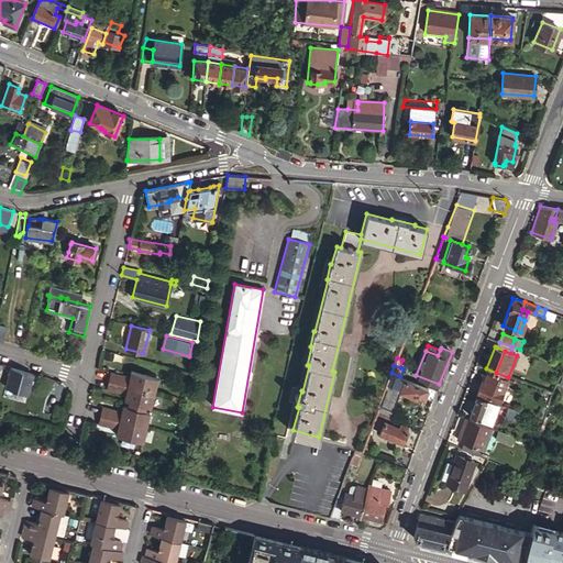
[(33,374),(11,367),(6,387),(28,393),(33,374)]
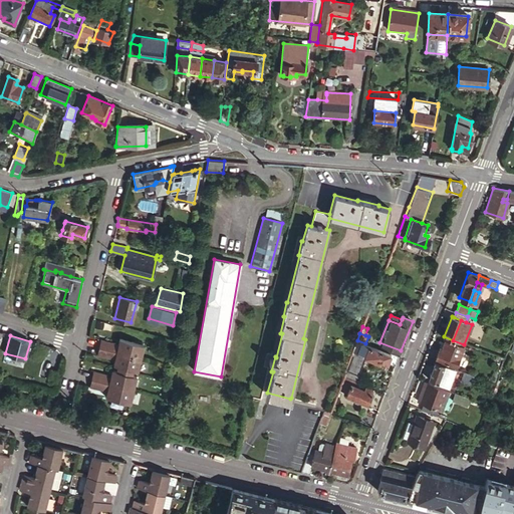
[(100,339),(98,346),(141,357),(145,344),(119,338),(118,344),(115,343),(115,342),(100,339)]
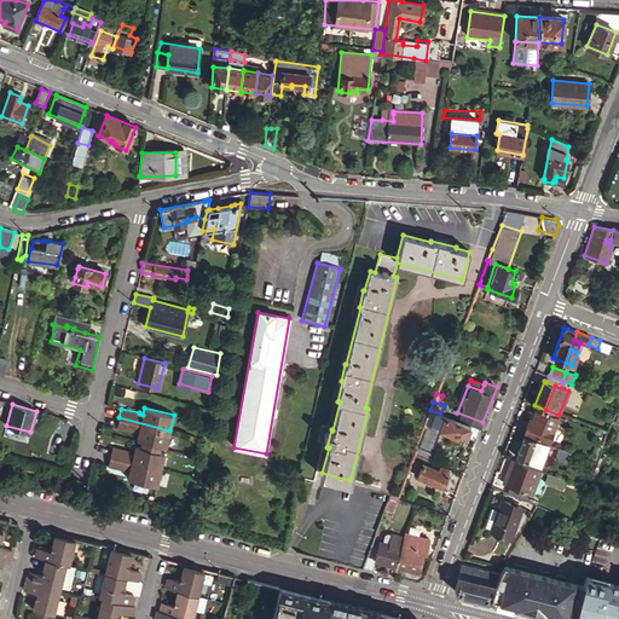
[(549,441),(559,416),(536,408),(531,421),(528,420),(525,431),(549,441)]
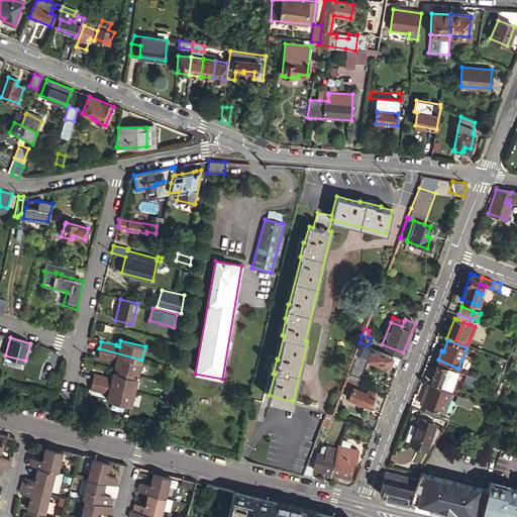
[(368,345),(359,342),(354,353),(360,355),(368,357),(367,358),(381,365),(382,362),(385,363),(389,365),(393,355),(368,345)]
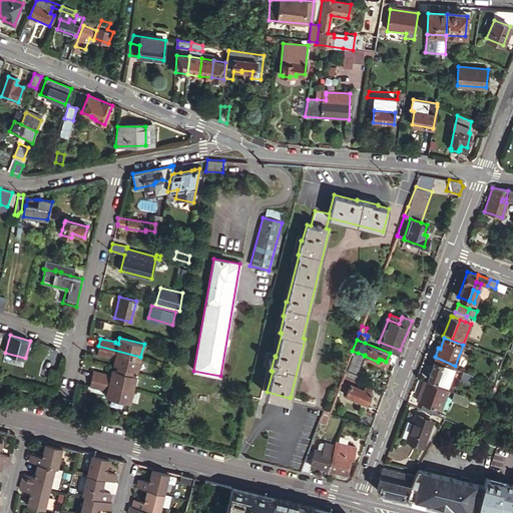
[(43,345),(39,344),(37,349),(50,353),(51,348),(46,346),(43,345)]
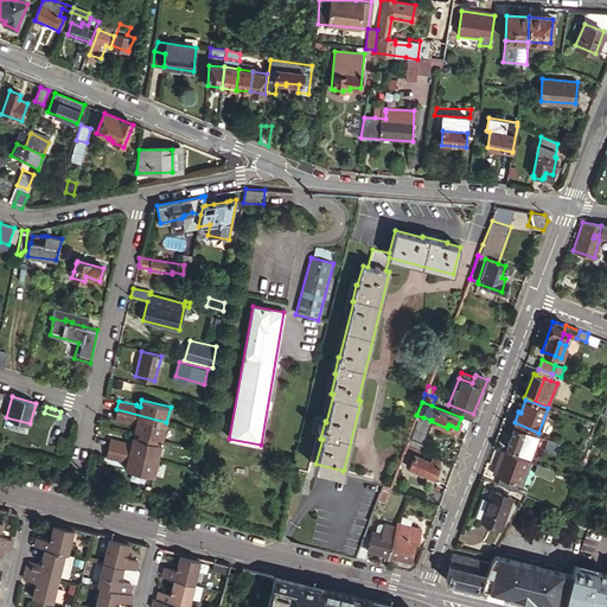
[(116,409),(115,419),(132,422),(133,421),(135,422),(134,429),(163,436),(166,422),(116,409)]
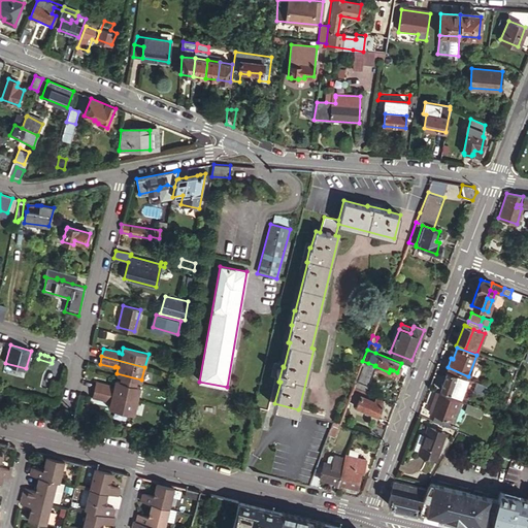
[(368,363),(362,361),(354,386),(360,388),(368,363)]
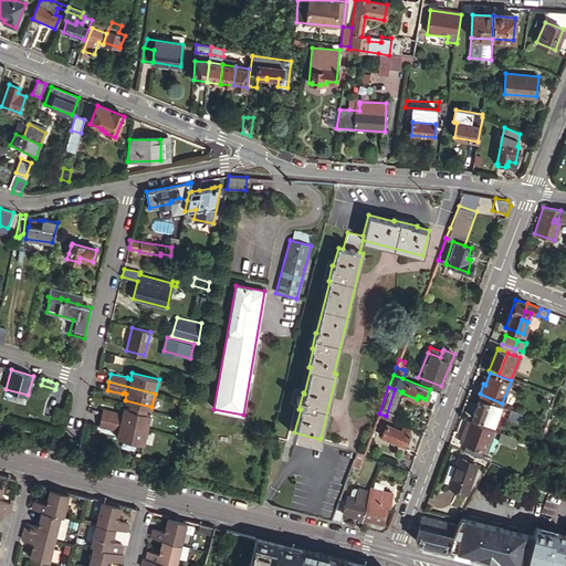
[(436,402),(439,392),(430,389),(426,399),(436,402)]
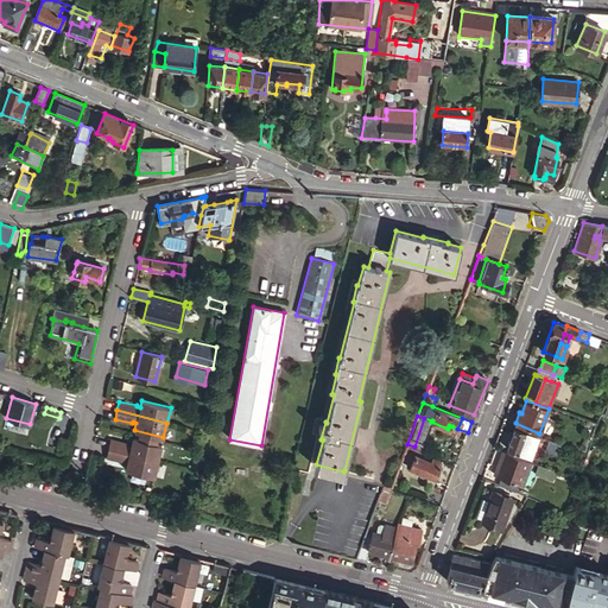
[(524,436),(526,430),(514,426),(506,447),(518,451),(520,444),(524,436)]
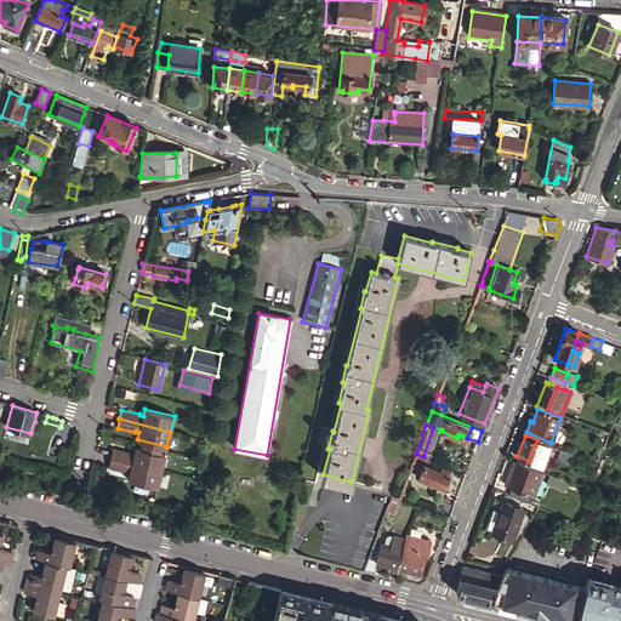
[(137,439),(136,444),(165,451),(166,446),(137,439)]
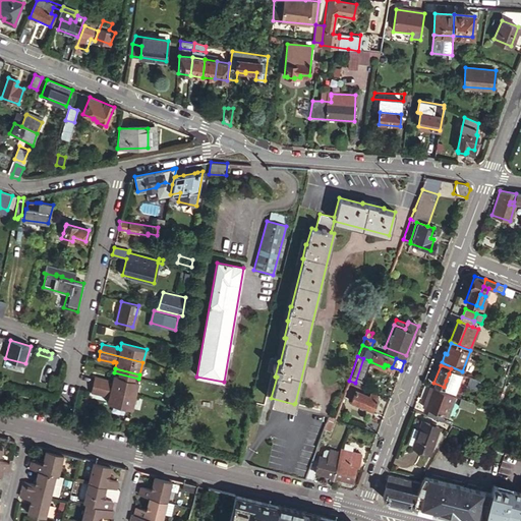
[(470,377),(451,368),(449,373),(453,375),(468,382),(470,377)]
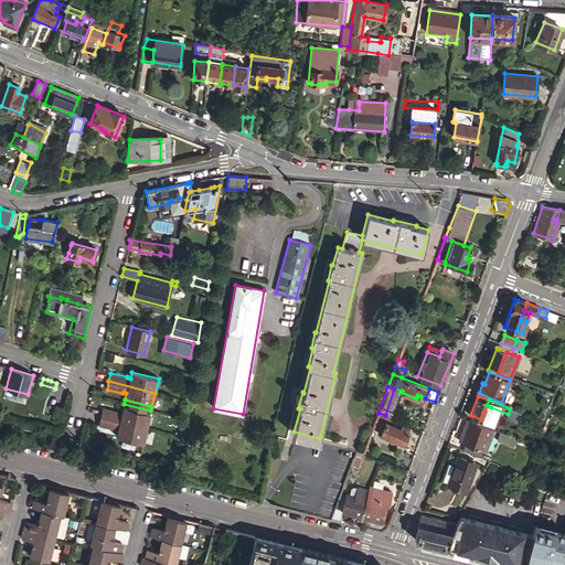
[(124,404),(123,406),(150,413),(150,411),(124,404)]
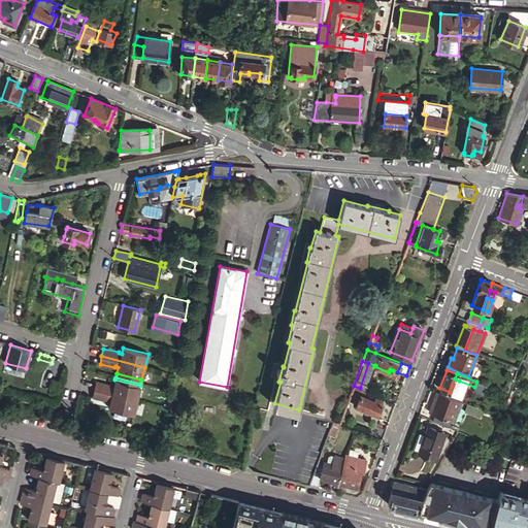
[(56,395),(59,382),(52,380),(48,393),(56,395)]
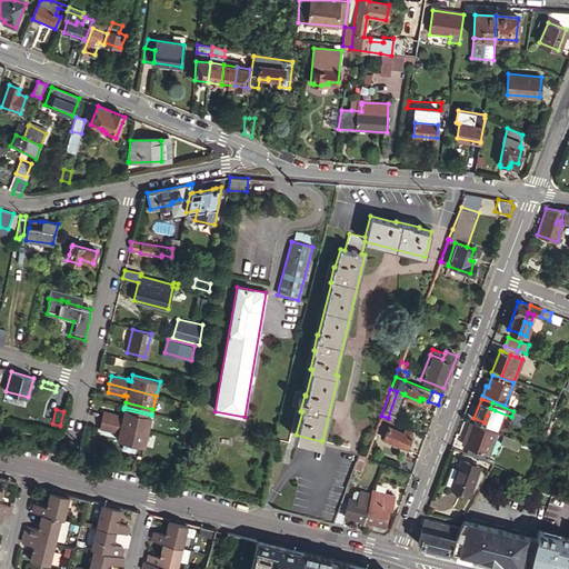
[(103,410),(101,419),(148,430),(151,416),(123,409),(122,416),(119,416),(119,415),(103,410)]
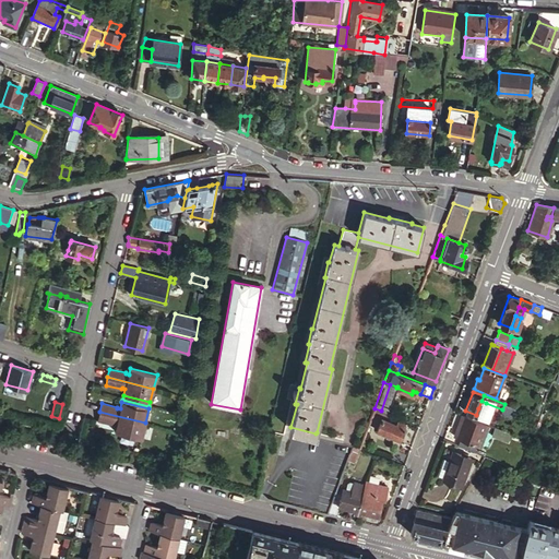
[(381,411),(375,408),(369,424),(377,426),(382,412),(381,411)]
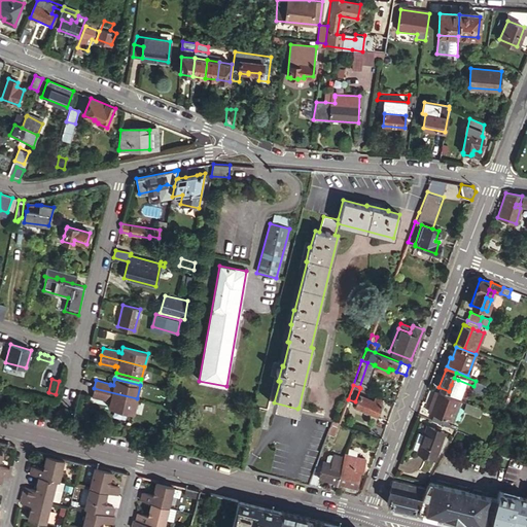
[(94,388),(92,395),(107,399),(107,398),(110,399),(108,406),(133,412),(137,398),(94,388)]
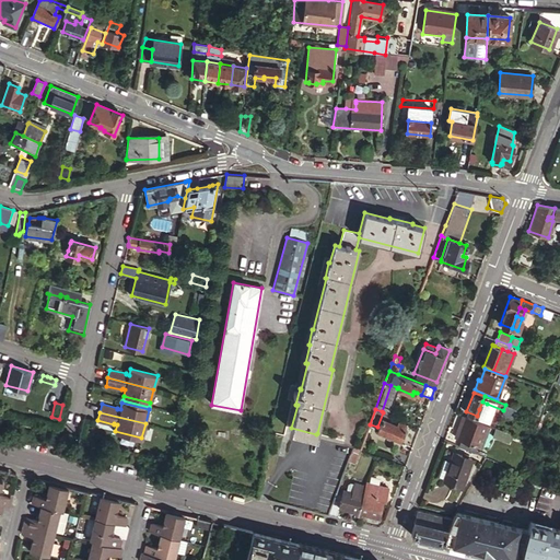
[(407,421),(383,412),(377,427),(376,430),(400,439),(407,421)]
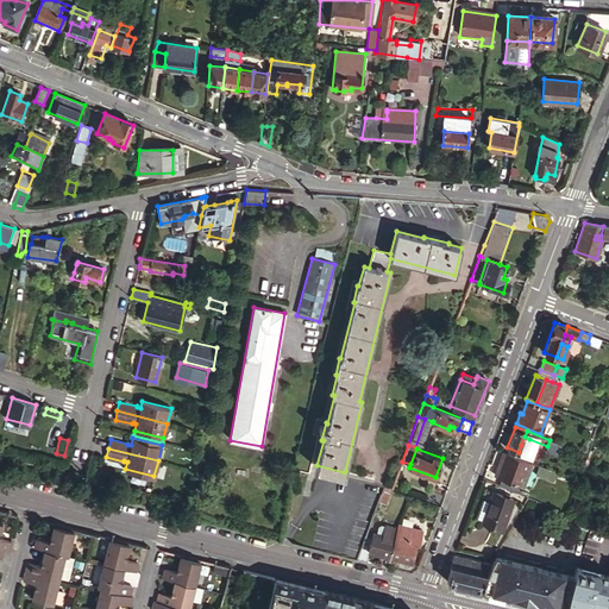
[(506,452),(501,450),(493,473),(496,476),(506,452)]
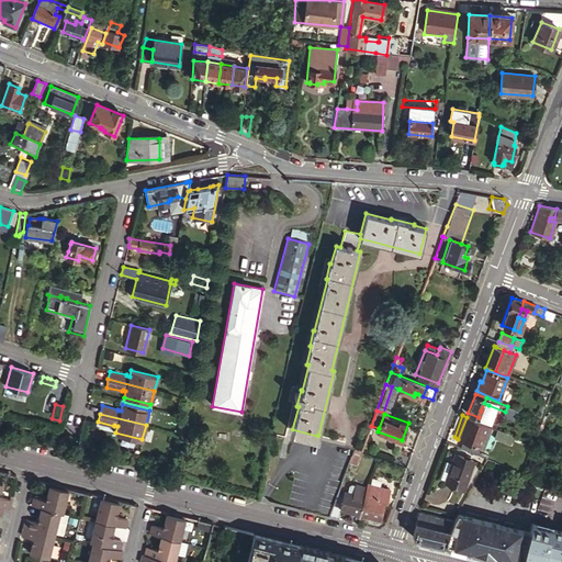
[(481,448),(490,426),(467,417),(458,439),(463,440),(479,447),(481,448)]
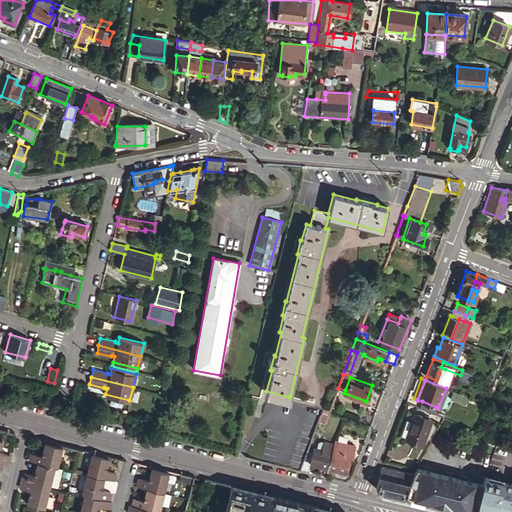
[(464,403),(467,396),(452,391),(450,398),(464,403)]
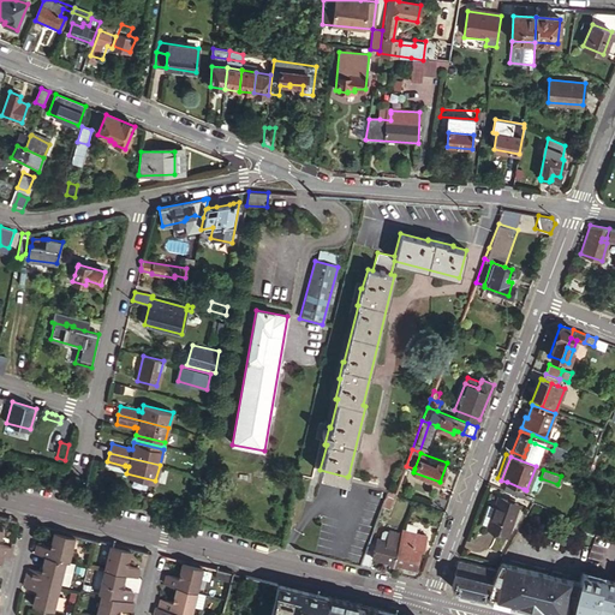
[(524,489),(507,482),(503,489),(520,496),(524,489)]
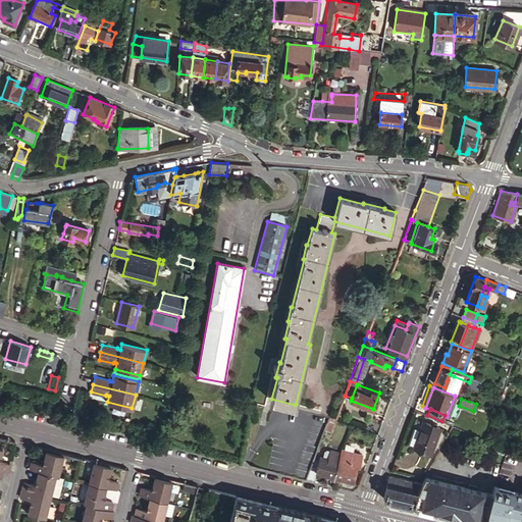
[(245,430),(247,416),(236,414),(232,428),(245,430)]
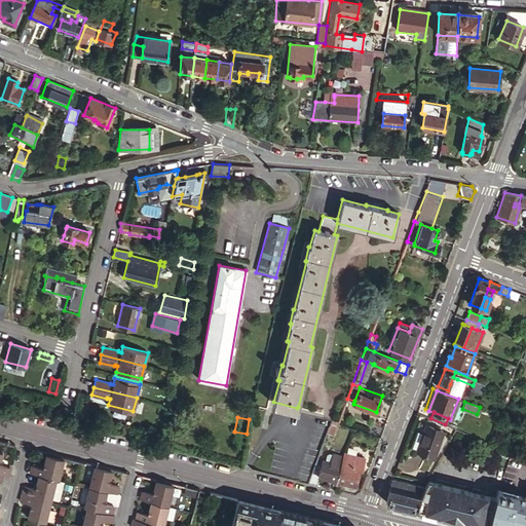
[(333,434),(338,420),(332,420),(328,431),(333,434)]
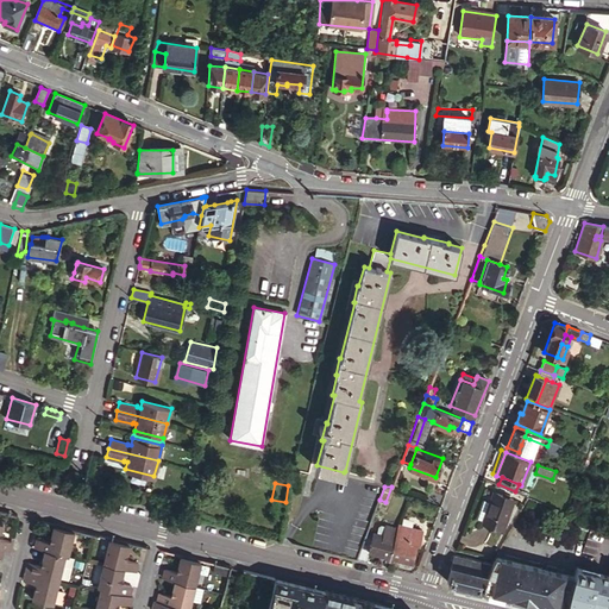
[(441,504),(445,495),(431,489),(427,498),(441,504)]
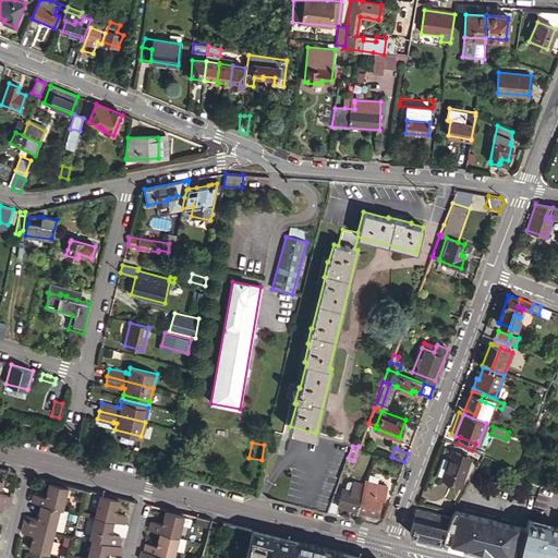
[(463,484),(472,458),(453,451),(444,477),(463,484)]
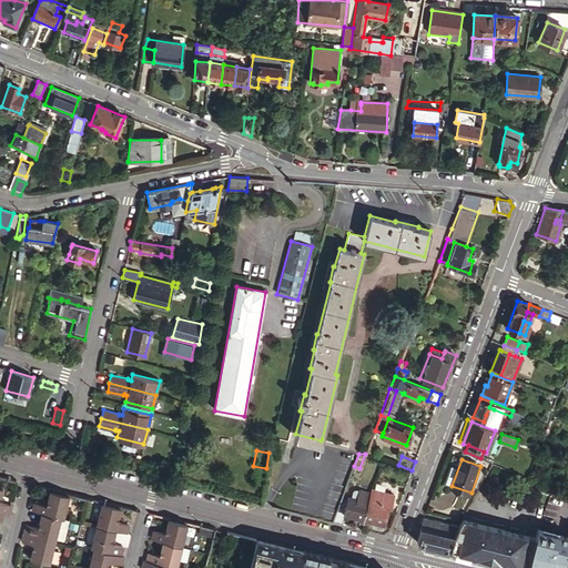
[(9,514),(11,505),(0,501),(0,499),(2,488),(0,487),(0,511),(3,513),(9,514)]
